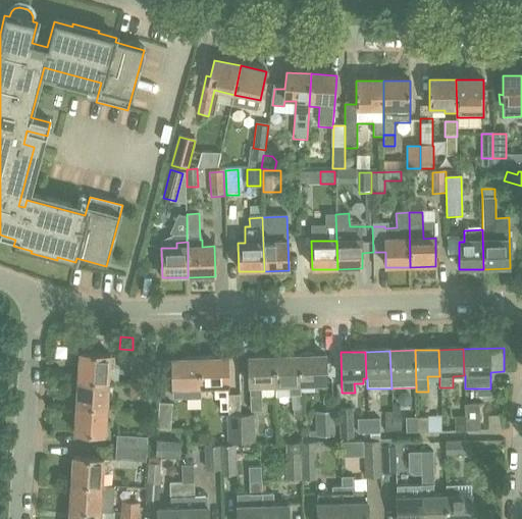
[(80,355),(77,381),(108,383),(110,357),(80,355)]
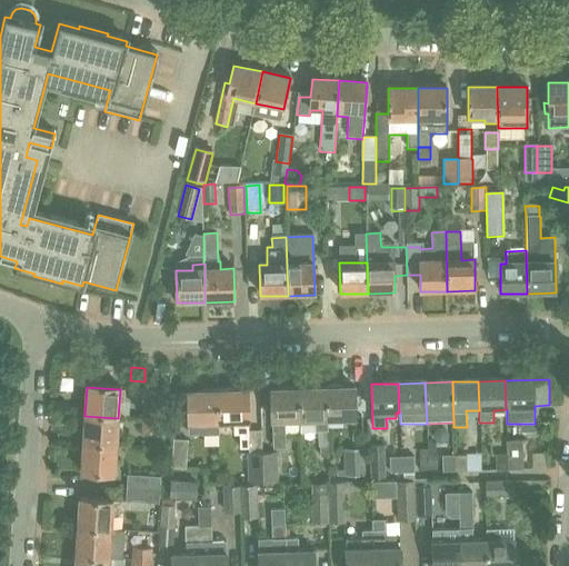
[(355,388),(327,389),(328,420),(356,419),(355,388)]
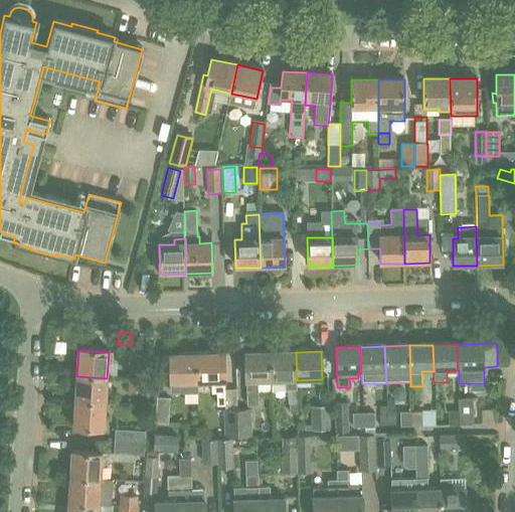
[(131,352),(129,380),(144,381),(146,353),(131,352)]
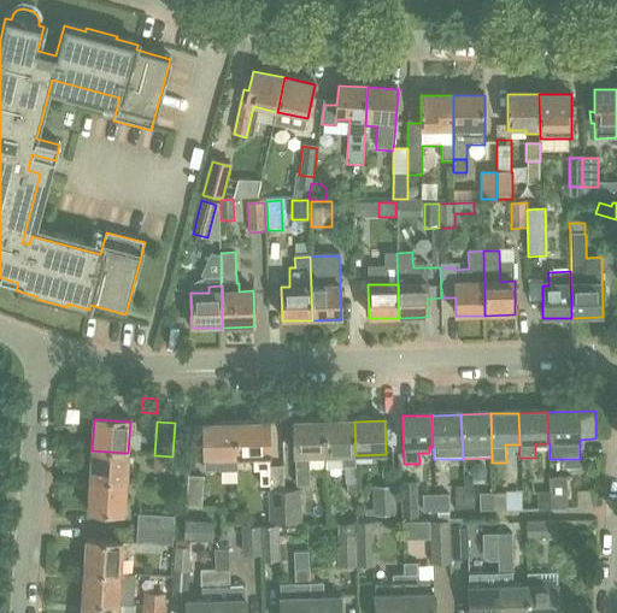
[(324,422),(294,423),(295,457),(297,487),(310,487),(310,471),(327,471),(325,457),(324,422)]
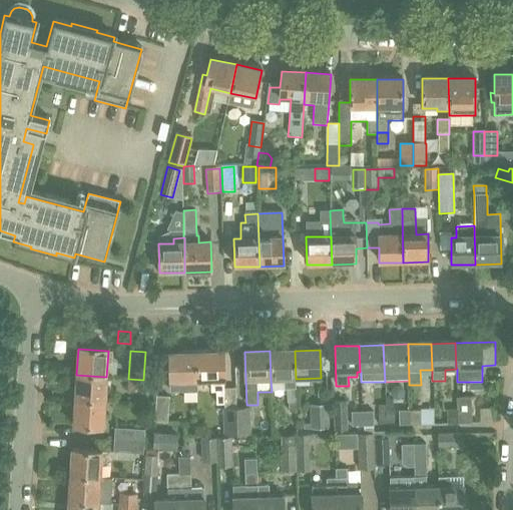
[(295,351),(270,351),(271,380),(272,392),(287,392),(287,404),(289,404),(289,415),(297,415),(297,404),(296,379),(295,351)]
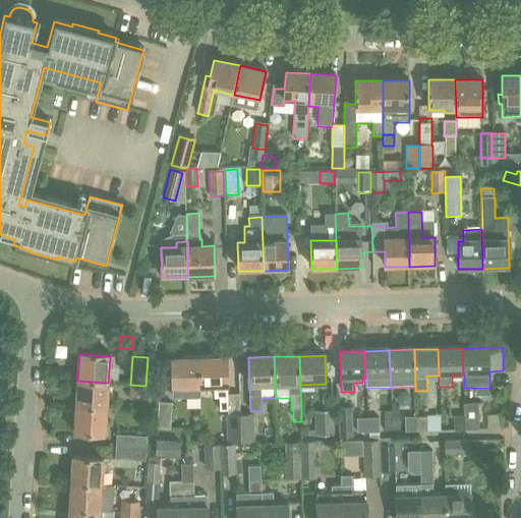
[(199,358),(172,359),(173,389),(173,398),(186,397),(186,400),(200,399),(200,388),(199,358)]
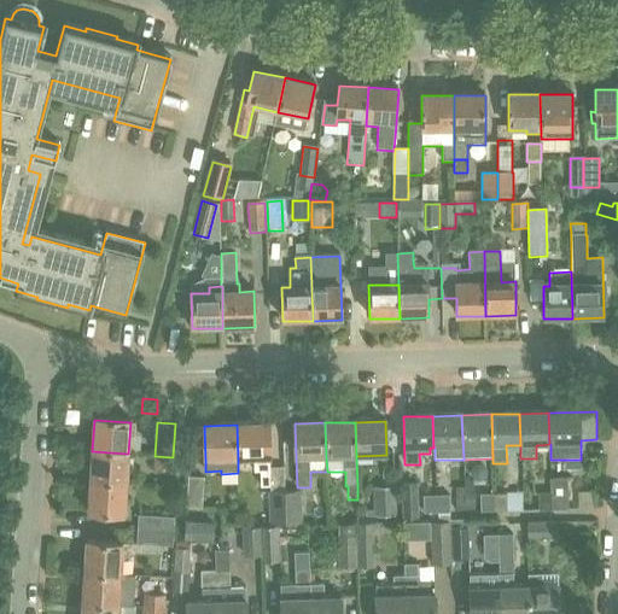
[(269,425),(237,425),(238,460),(254,458),(254,473),(261,473),(261,489),(270,487),(270,485),(270,469),(270,465),(269,458),(269,425)]
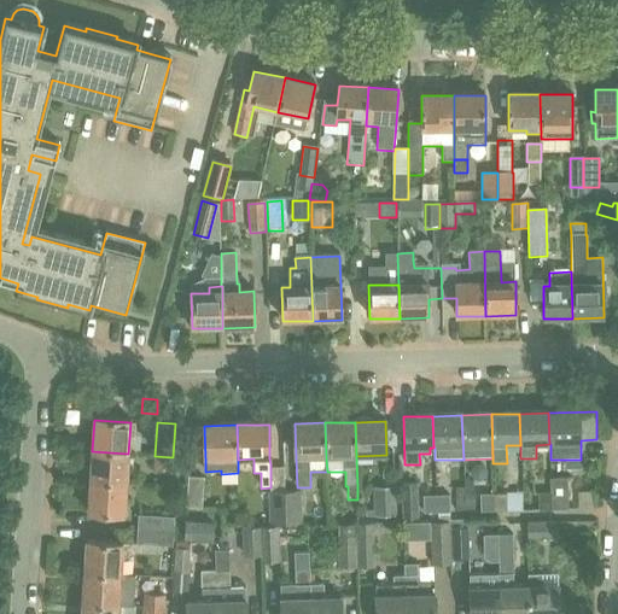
[(92,451),(91,483),(127,485),(128,454),(92,451)]
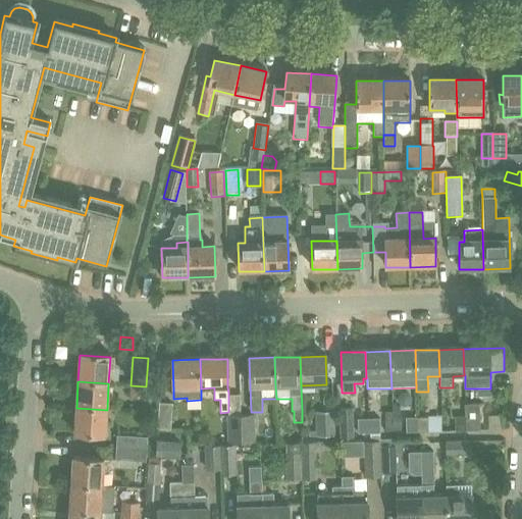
[(146,386),(131,385),(129,398),(145,400),(146,386)]
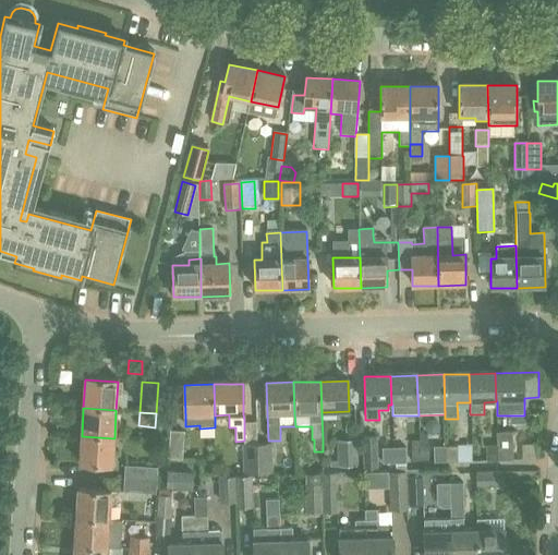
[(182,462),(184,433),(170,432),(168,461),(182,462)]
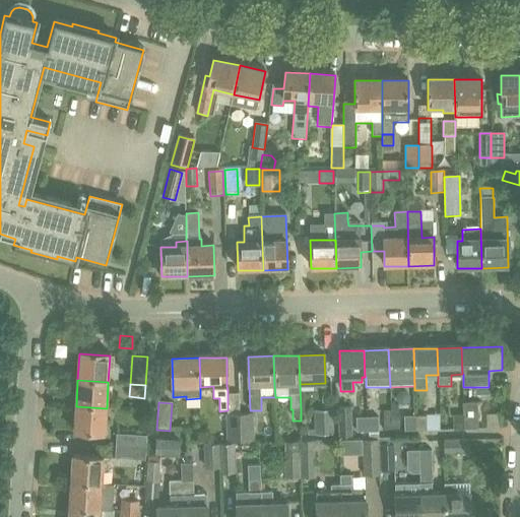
[(463,415),(463,431),(478,430),(477,404),(463,404),(463,415)]
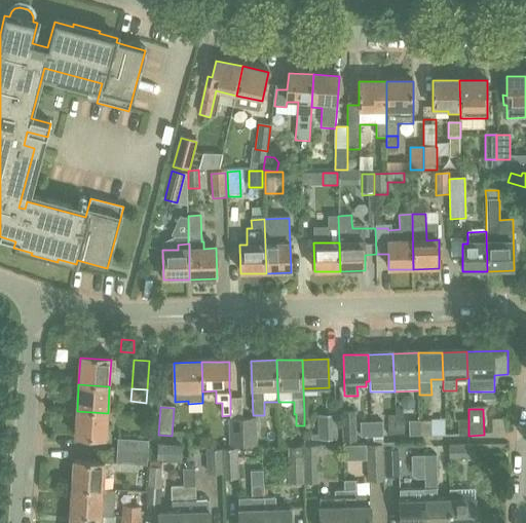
[(108,413),(77,411),(75,438),(106,440),(108,413)]
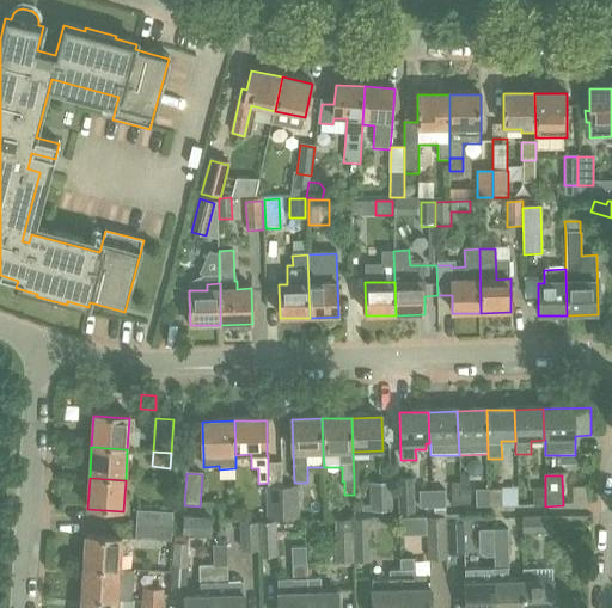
[(415,478),(397,479),(398,514),(415,514),(415,478)]
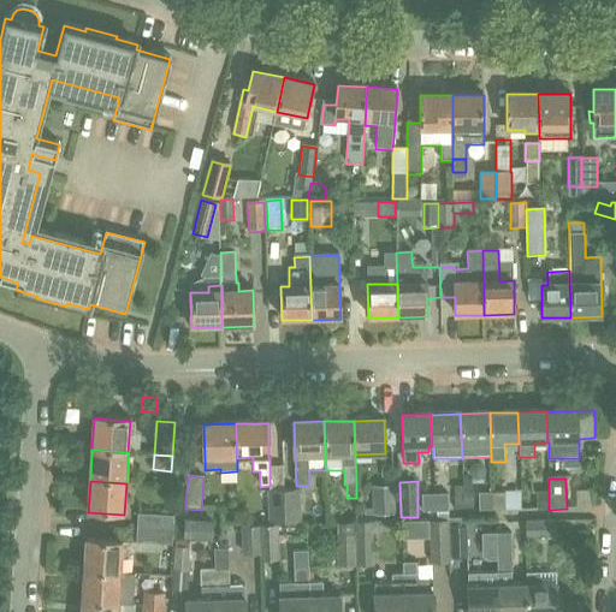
[(373,517),(396,516),(395,487),(372,487),(373,517)]
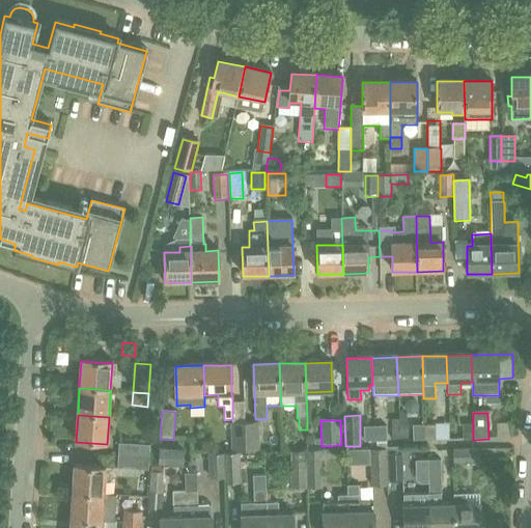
[(258,423),(245,424),(246,452),(259,452),(258,423)]
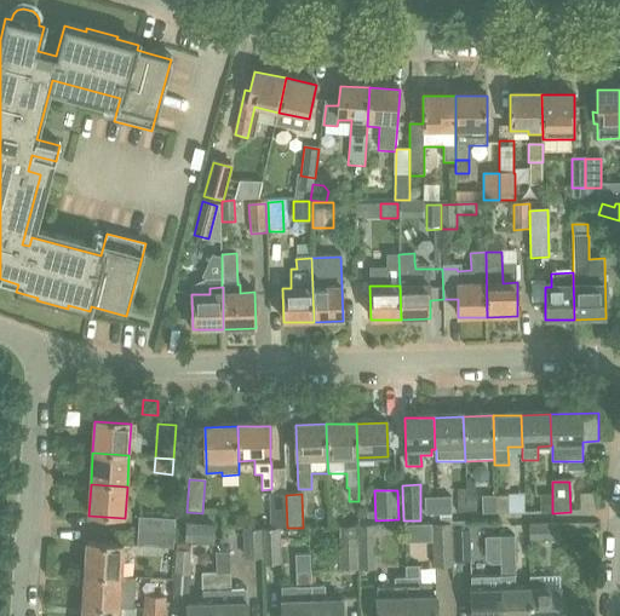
[(269,528),(287,528),(286,495),(271,495),(269,495),(269,528)]
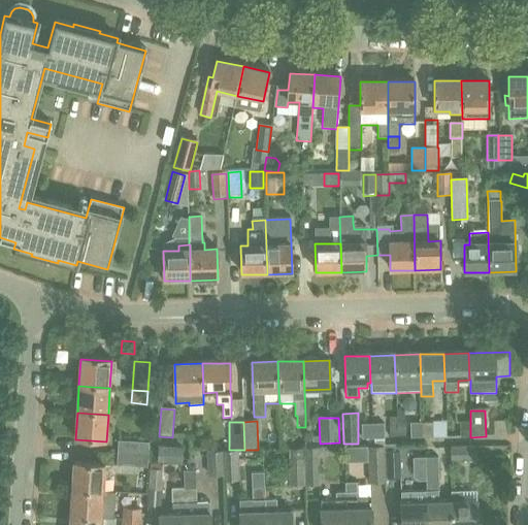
[(470,437),(470,422),(460,423),(460,437),(470,437)]
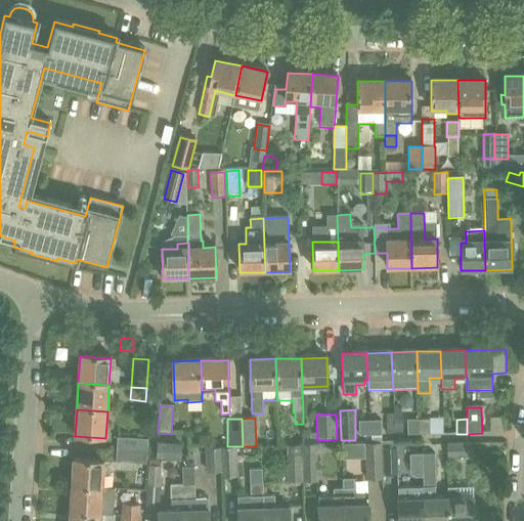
[(394,435),(402,435),(402,420),(394,420),(394,435)]
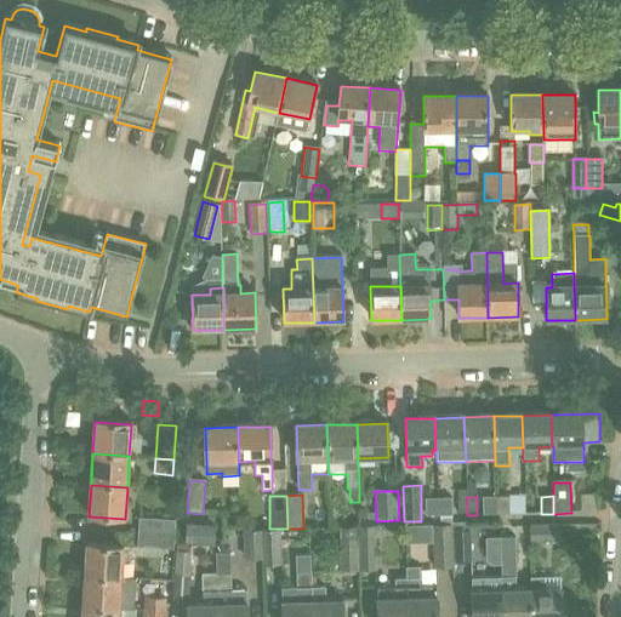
[(496,515),(496,498),(483,498),(483,516),(496,515)]
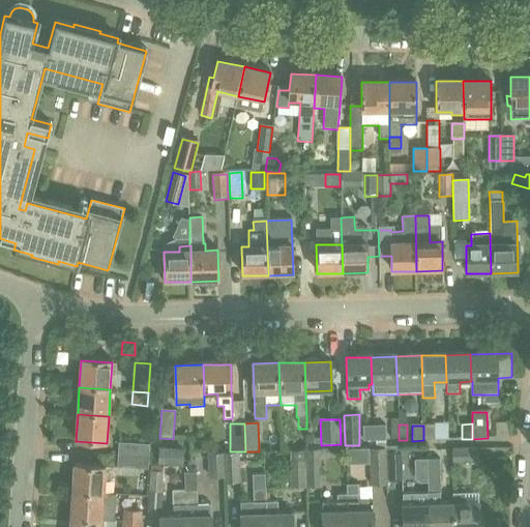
[(434,426),(423,426),(423,440),(435,440),(434,426)]
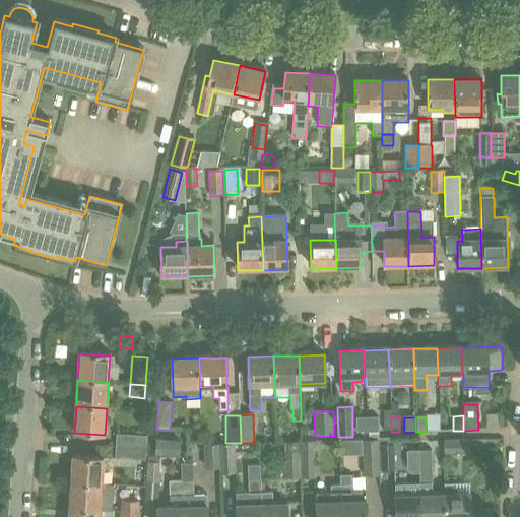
[(366,434),(366,418),(355,418),(356,434),(366,434)]
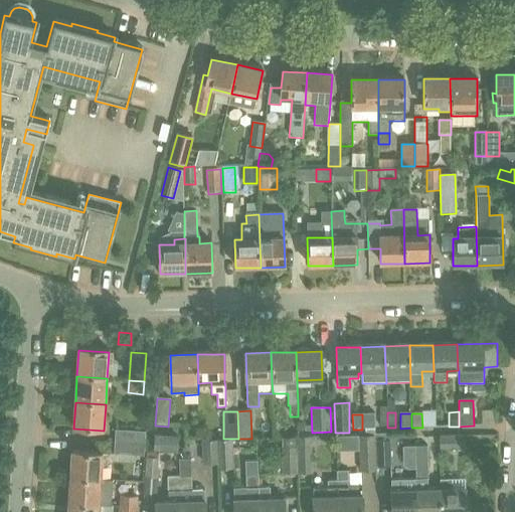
[(374,414),(362,414),(362,430),(375,429),(374,414)]
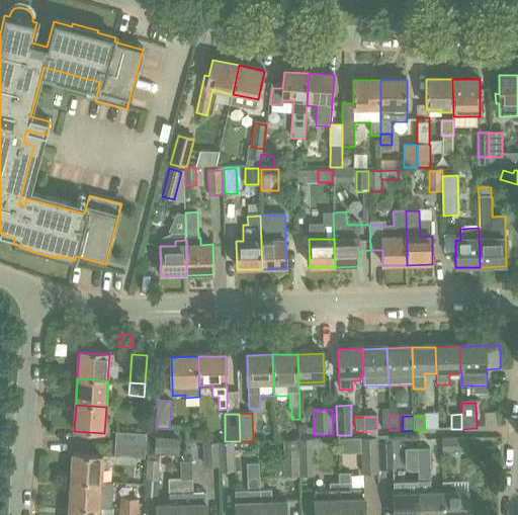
[(115,434),(115,445),(146,447),(147,435),(115,434)]
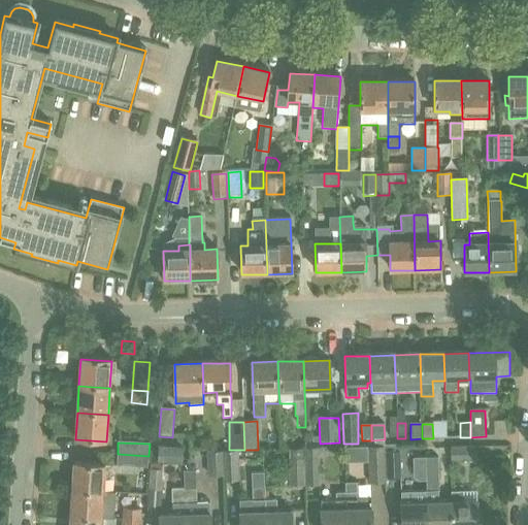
[(182,464),(184,448),(158,447),(157,463),(182,464)]
